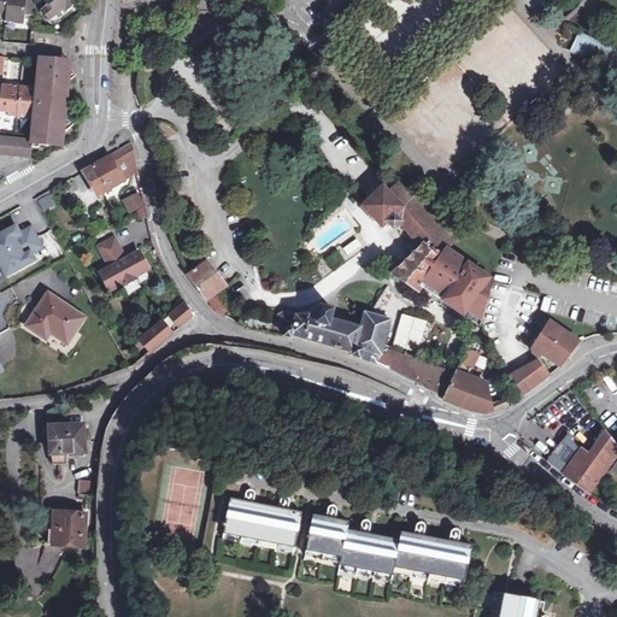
[(7,0),(5,19),(15,21),(15,24),(23,25),(24,16),(34,17),(35,0),(7,0)]
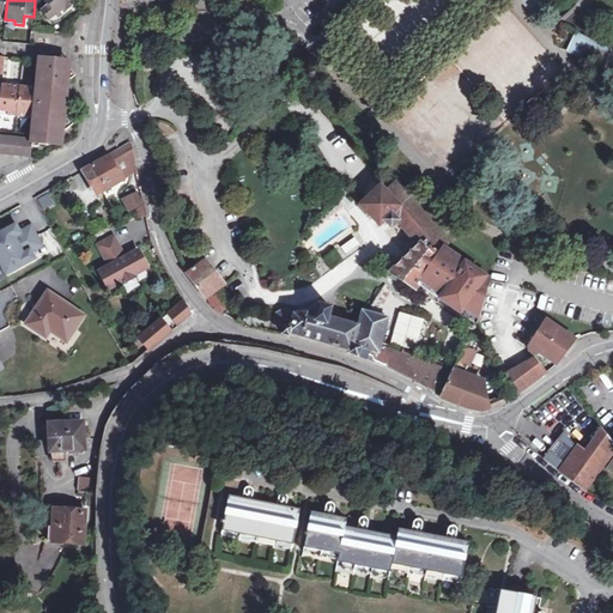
[(42,0),(48,6),(56,16),(71,4),(71,0),(42,0)]
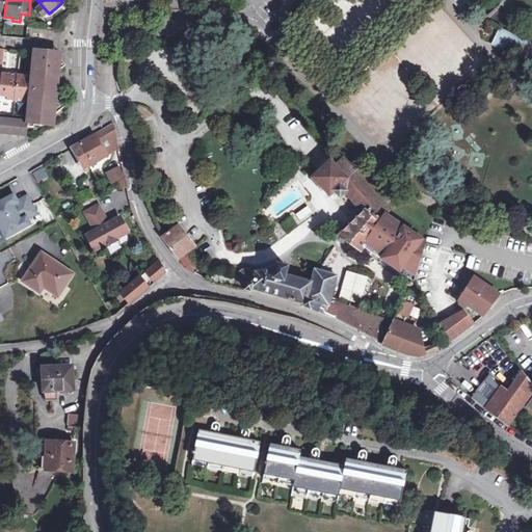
[(470,10),(459,0),(450,0),(451,0),(462,14),(470,10)]
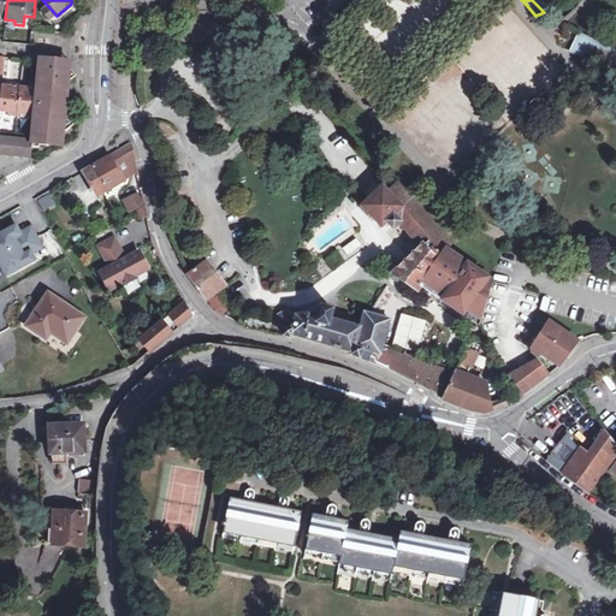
[(542,0),(532,0),(544,12),(550,10),(546,6),(542,0)]
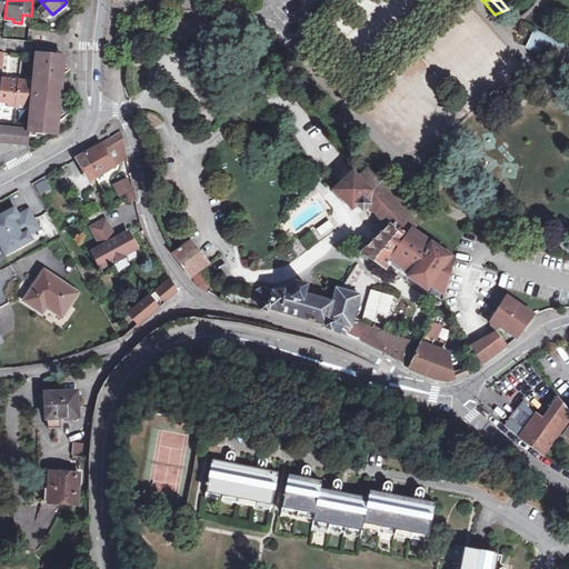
[(66,3),(52,15),(55,18),(68,6),(66,3)]
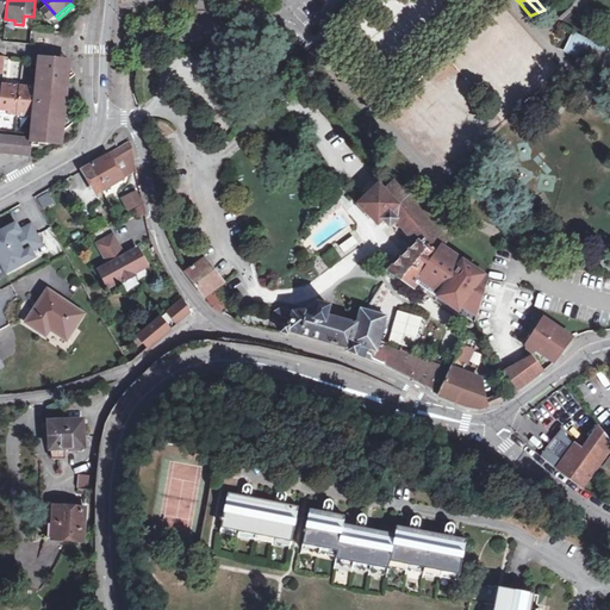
[(49,22),(56,16),(48,6),(41,11),(49,22)]
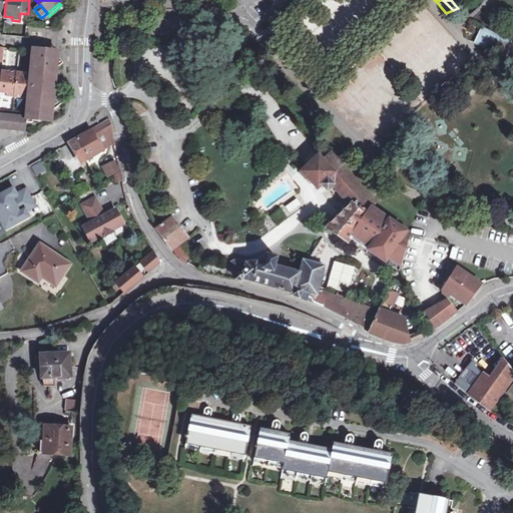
[(512,42),(483,28),(476,41),(481,43),(480,45),(512,61),(512,43),(512,42)]
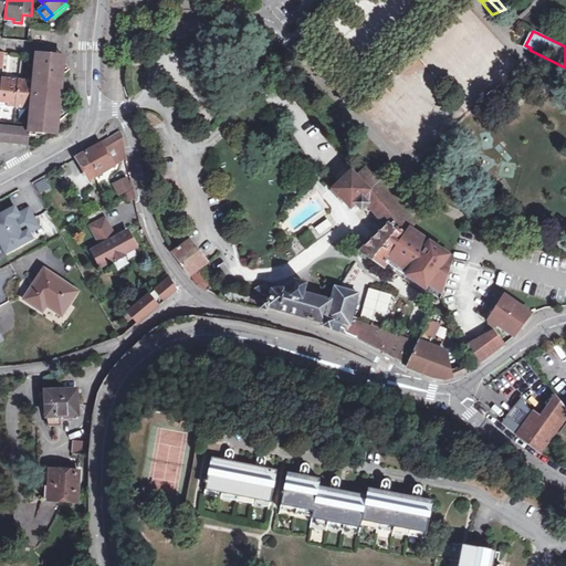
[(0,94),(0,102),(8,104),(17,104),(16,108),(32,111),(30,129),(37,129),(35,133),(44,134),(69,114),(55,98),(53,95),(55,96),(58,95),(59,92),(60,90),(54,83),(56,81),(63,75),(64,62),(61,59),(60,59),(56,58),(56,56),(52,55),(45,54),(45,58),(37,56),(35,67),(39,67),(39,77),(34,77),(34,82),(27,82),(25,85),(9,83),(9,80),(1,79),(0,94)]
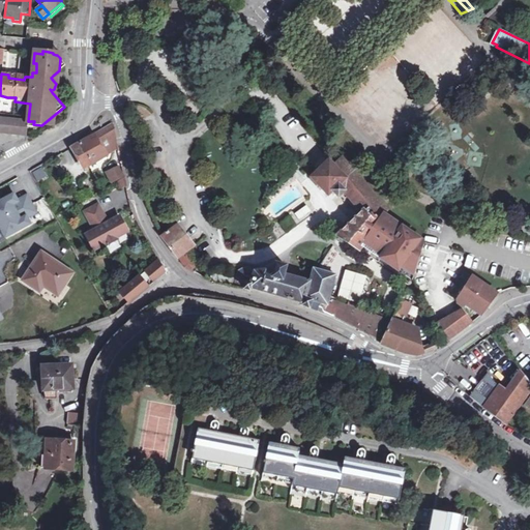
[(0,133),(27,136),(28,121),(0,117),(0,133)]
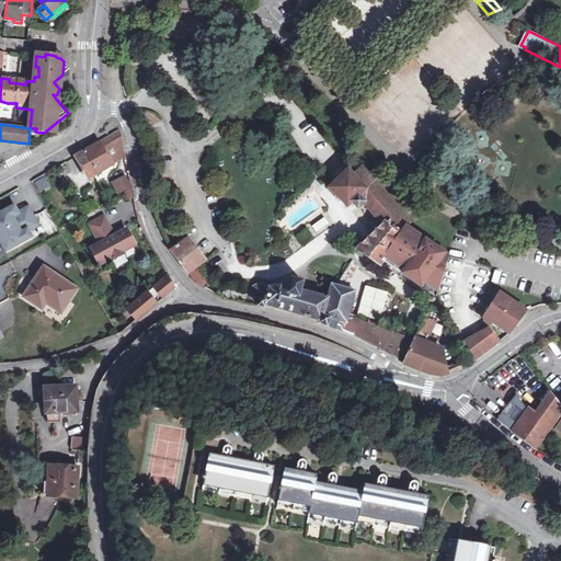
[(83,152),(76,157),(88,180),(95,175),(113,165),(105,151),(123,141),(121,134),(118,133),(117,134),(83,152)]
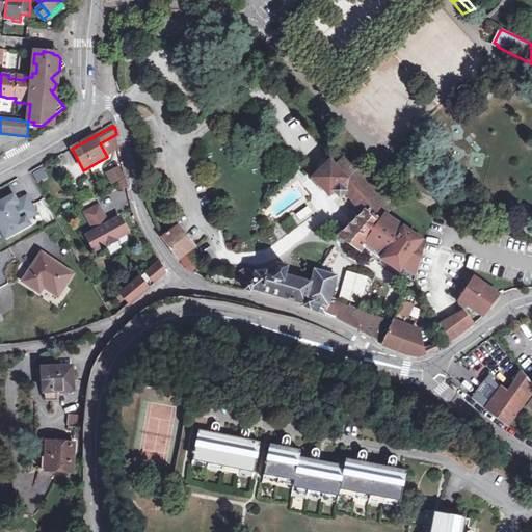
[(333,161),(313,177),(329,196),(335,192),(340,198),(347,192),(365,213),(343,236),(344,237),(364,248),(367,243),(378,224),(387,217),(391,213),(356,173),(355,174),(344,160),(337,166),(333,161)]
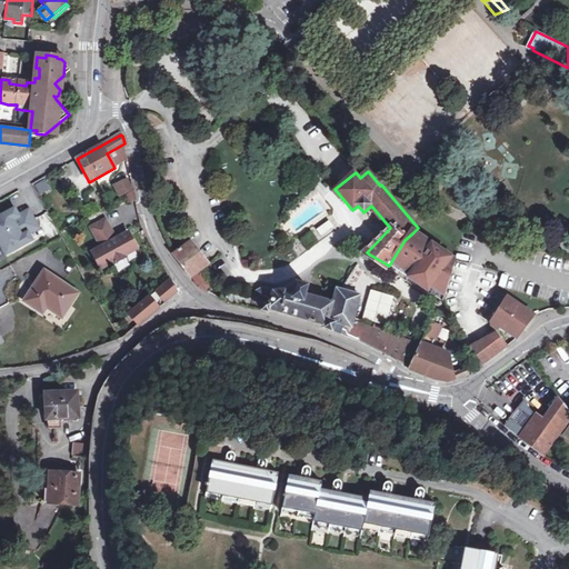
[(126,178),(112,185),(119,197),(132,189),(126,178)]
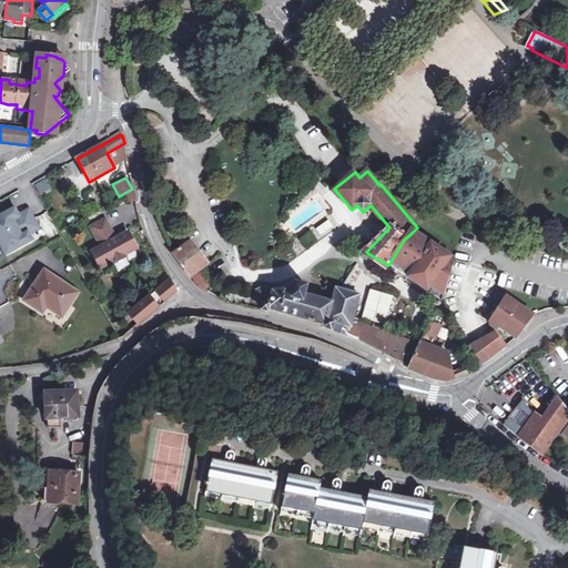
[(41,179),(31,184),(37,194),(47,189),(41,179)]
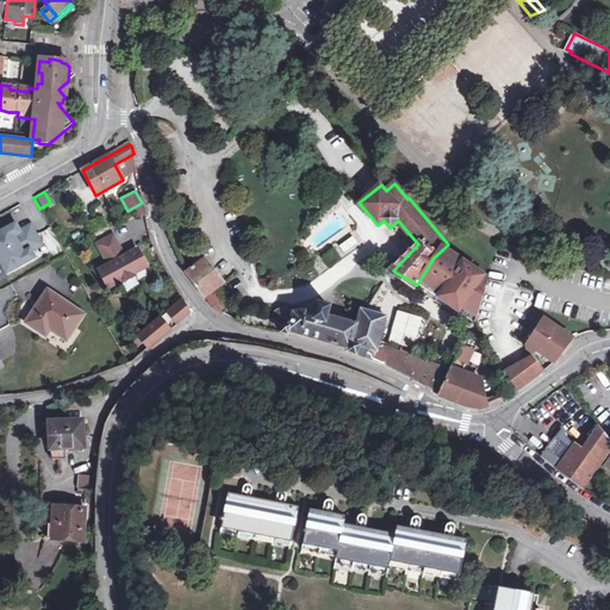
[(0,255),(36,236),(31,225),(19,231),(16,224),(0,232),(0,255)]
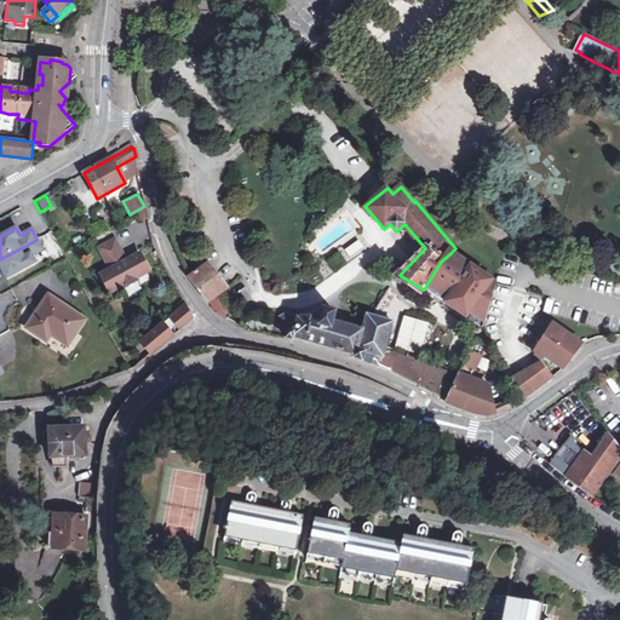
[(36,240),(0,259),(0,271),(3,271),(6,279),(35,263),(32,256),(42,250),(40,245),(36,240)]
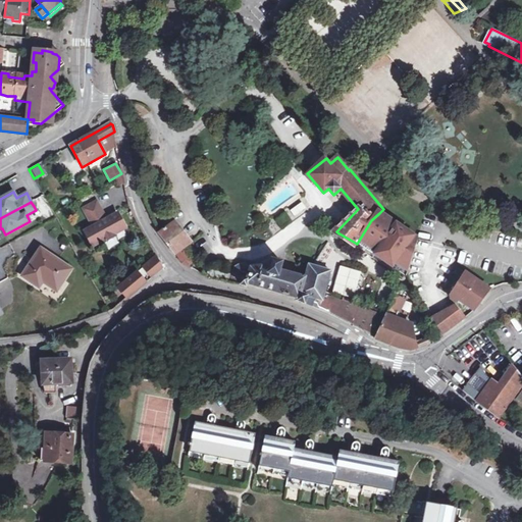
[(115,233),(125,227),(117,213),(104,221),(102,218),(105,216),(97,202),(85,209),(93,223),(95,222),(97,225),(86,231),(94,246),(104,240),(105,241),(115,236),(115,233)]
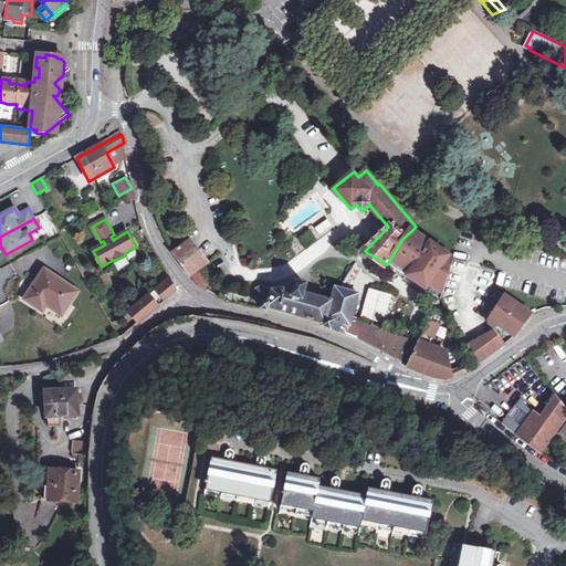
[(328,219),(314,229),(320,237),(334,228),(328,219)]
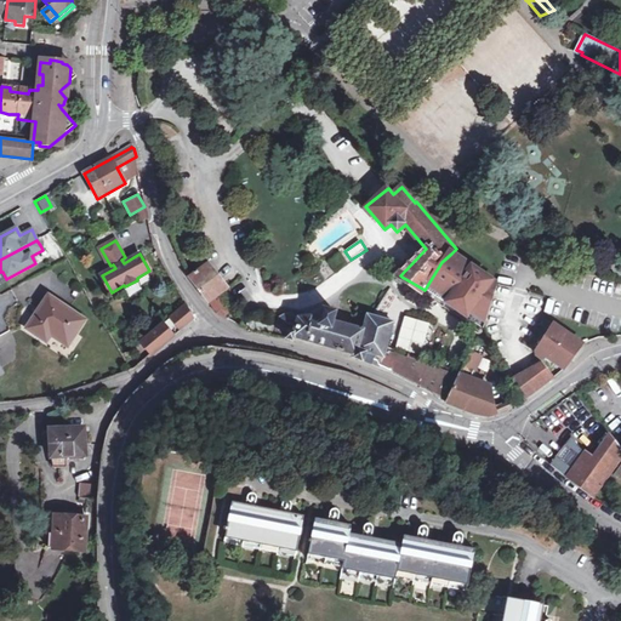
[(340,251),(328,262),(336,273),(348,262),(340,251)]
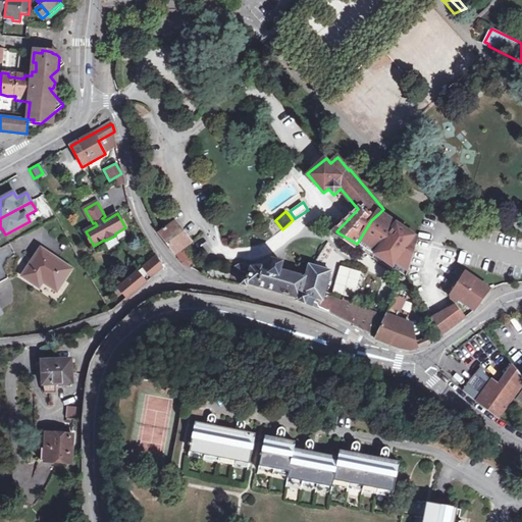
[(371,220),(360,239),(379,251),(377,253),(396,264),(398,260),(410,267),(418,240),(379,213),(371,220)]
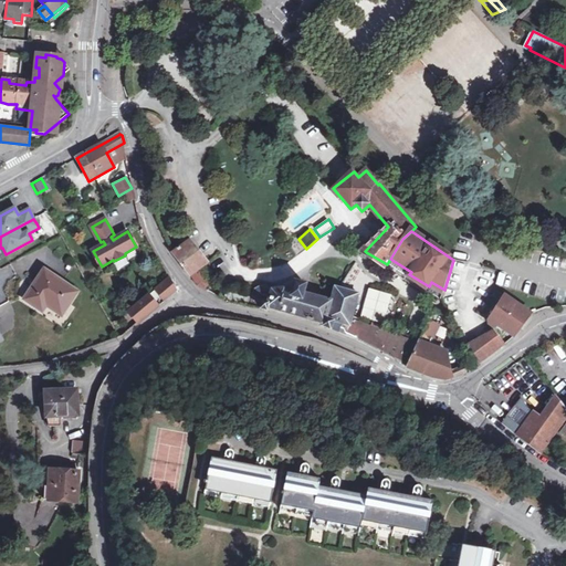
[(199,286),(208,291),(209,285),(199,269),(207,263),(192,243),(191,242),(179,251),(177,248),(173,251),(199,286)]
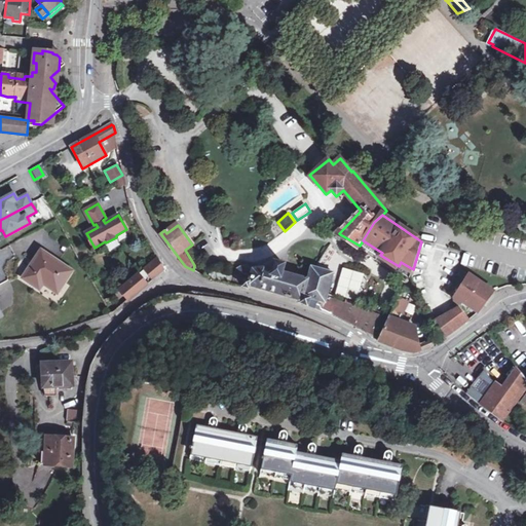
[(361,254),(365,248),(360,246),(340,234),(337,238),(361,254)]
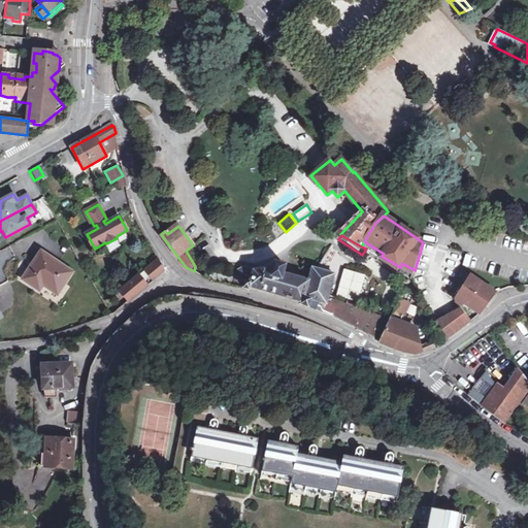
[(71,272),(41,253),(24,279),(35,288),(39,283),(43,285),(58,294),(71,272)]
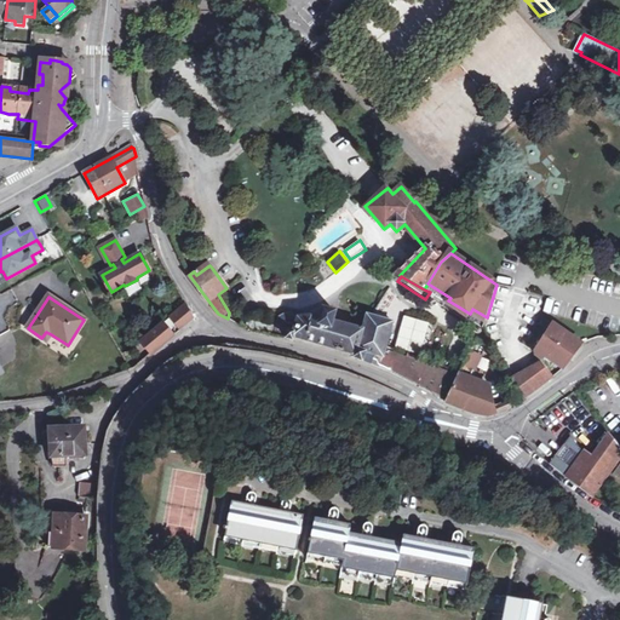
[(194,317),(187,305),(170,319),(181,329),(194,317)]
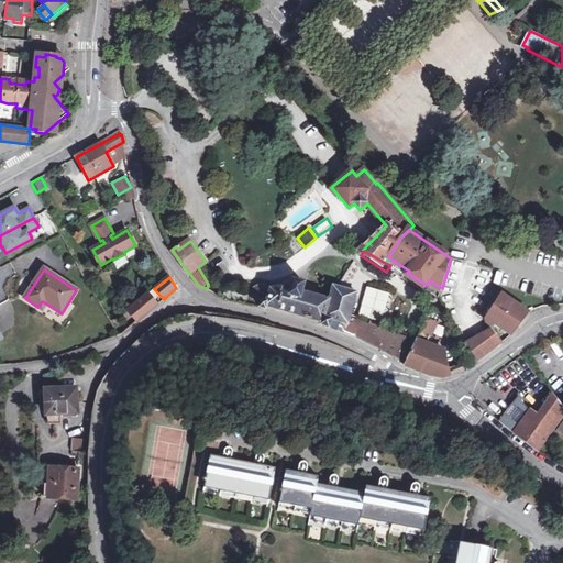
[(429,280),(427,285),(441,294),(442,288),(429,280)]
